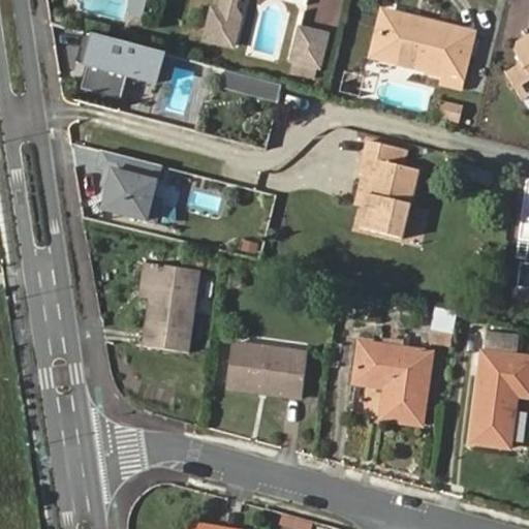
[(225,0),(223,11),(215,9),(208,37),(235,44),(243,11),(239,7),(240,0),(225,0)]
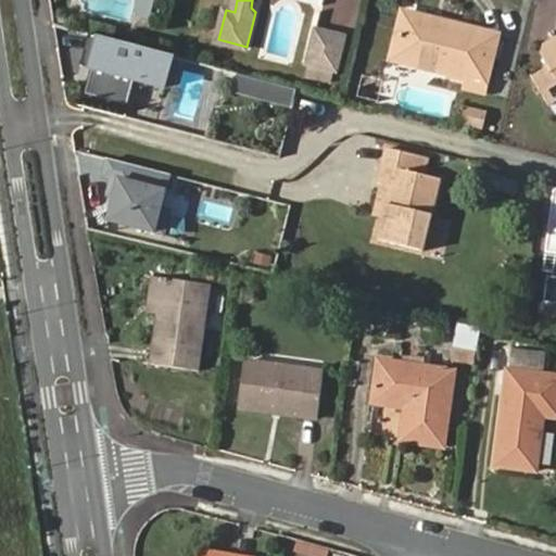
[(51,12),(52,22),(67,26),(70,16),(51,12)]
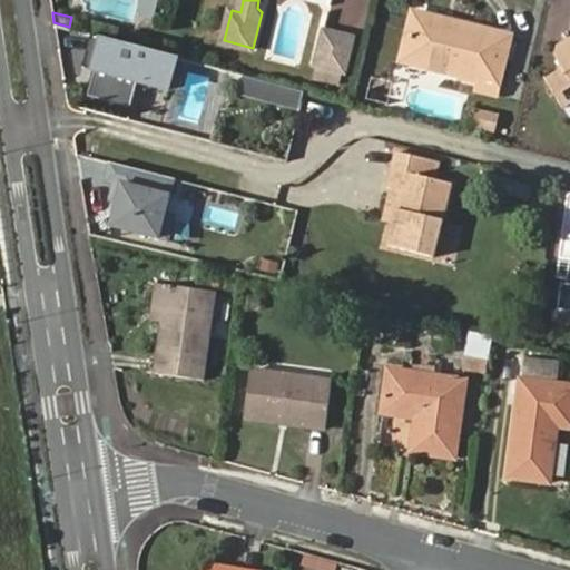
[(419,15),(418,19),(450,27),(451,22),(419,15)]
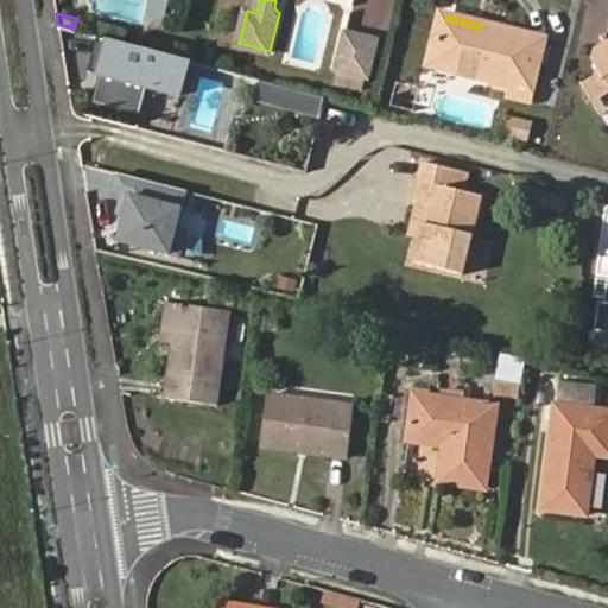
[(480,29),(445,20),(434,68),(494,82),(493,87),(512,90),(510,101),(531,105),(546,46),(524,40),(525,35),(481,24),(480,29)]
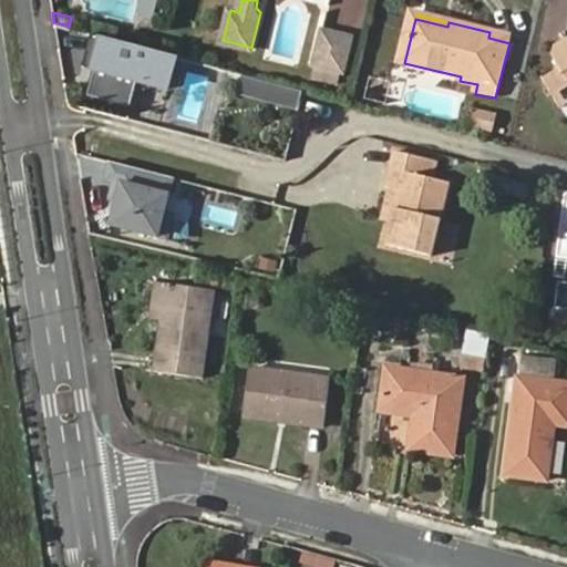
[(344,73),(353,37),(325,30),(316,65),(344,73)]
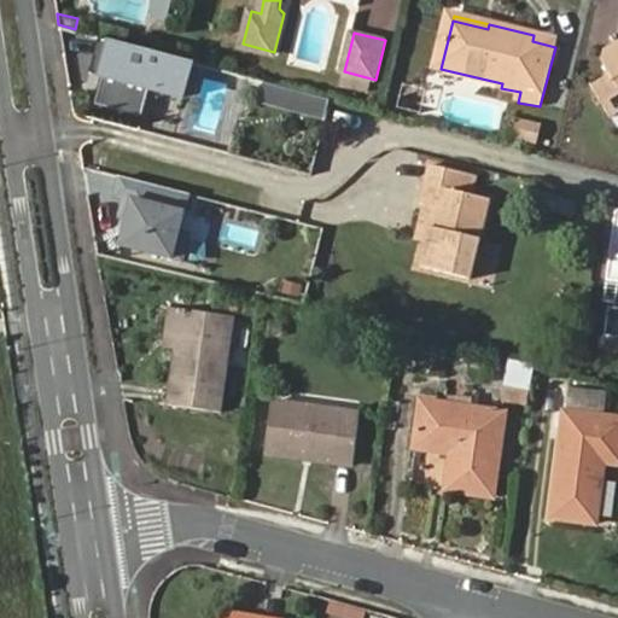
[(139,115),(146,86),(179,94),(187,59),(95,34),(88,60),(100,64),(89,101),(139,115)]
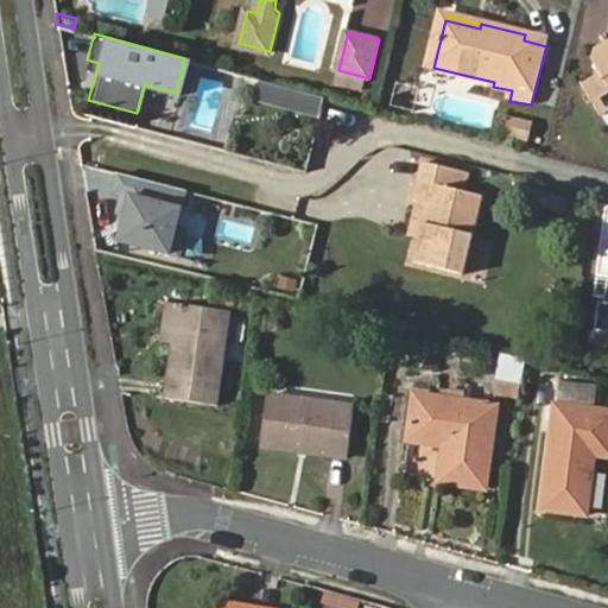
[(548,39),(525,35),(524,40),(546,46),(548,39)]
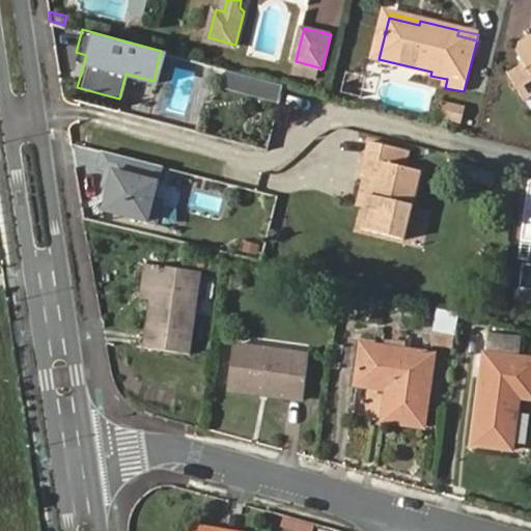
[(522,96),(530,90),(530,70),(523,56),(504,66),(522,96)]
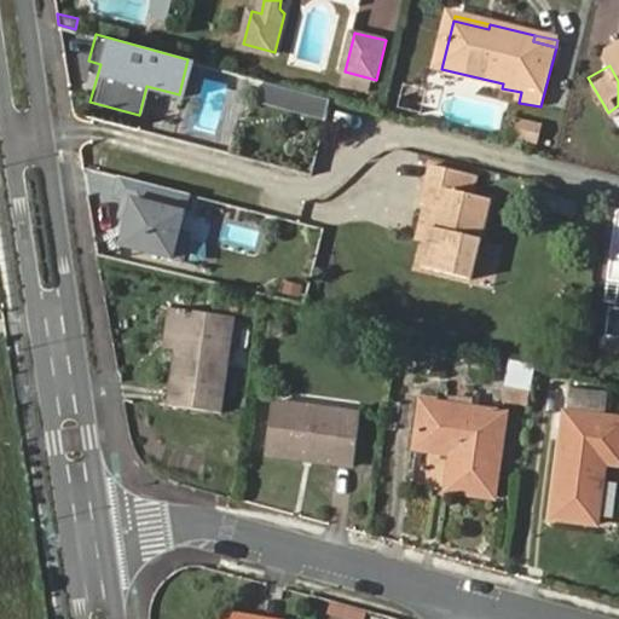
[(268,81),(264,98),(328,116),(333,98),(268,81)]
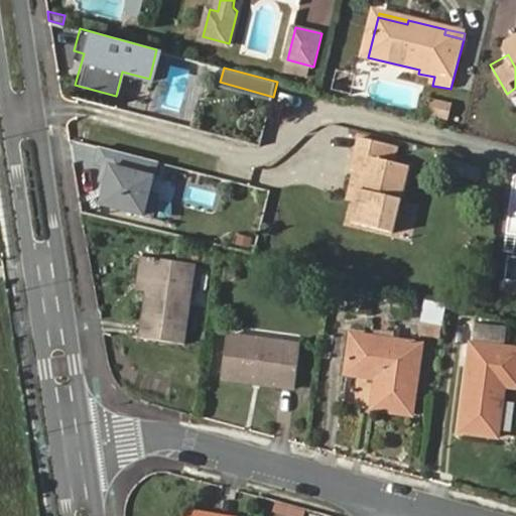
[(447,120),(452,103),(432,99),(428,115),(447,120)]
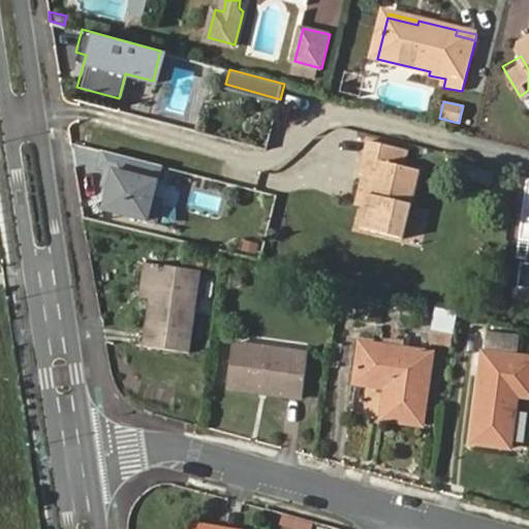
[(361,176),(368,178),(374,180),(367,209),(363,230),(403,240),(419,170),(402,166),(394,164),(397,148),(369,142),(361,176)]
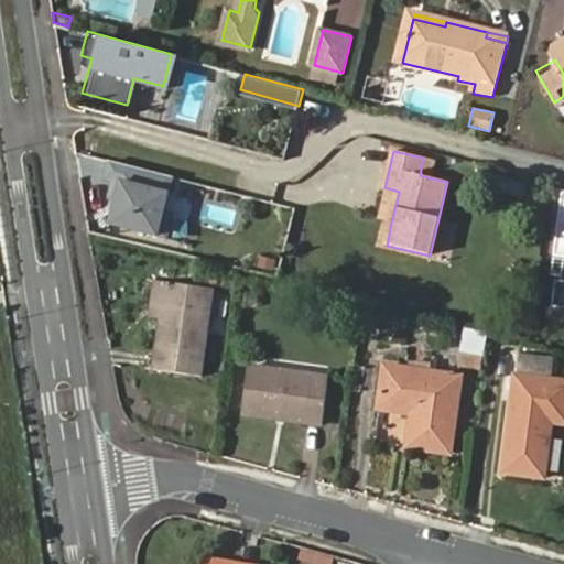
[(433,161),(423,158),(420,175),(429,177),(433,161)]
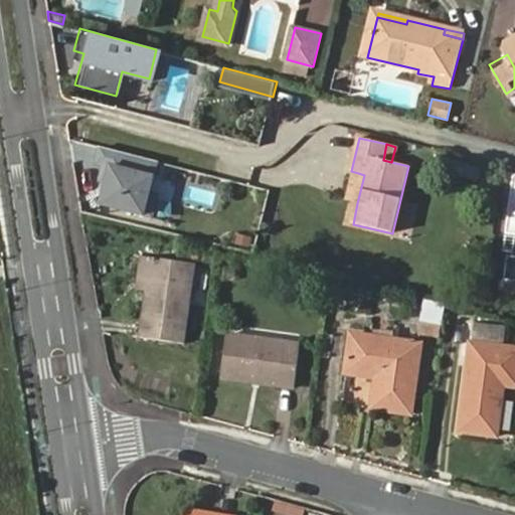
[(148,193),(156,162),(98,147),(94,163),(103,165),(109,167),(105,182),(100,204),(151,217),(156,195),(148,193)]
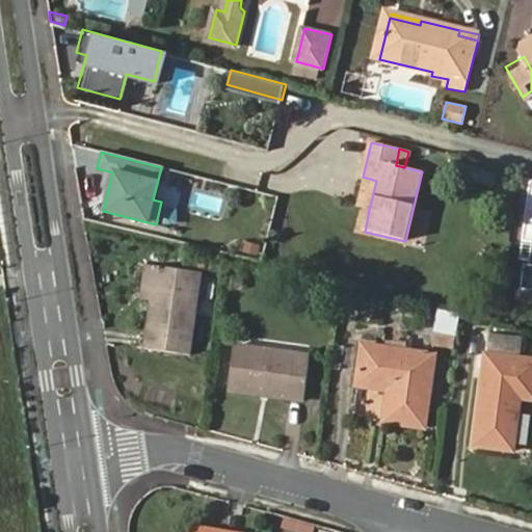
[(108,188),(112,173),(106,170),(102,186),(108,188)]
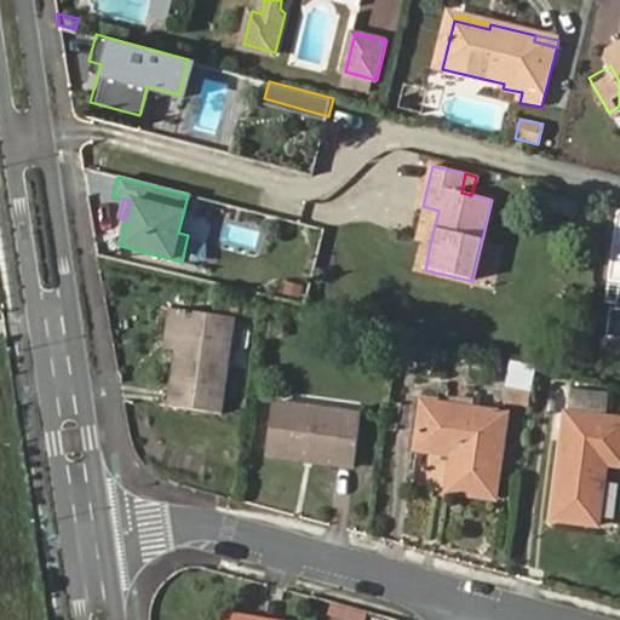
[(438,211),(431,208),(424,244),(430,245),(438,211)]
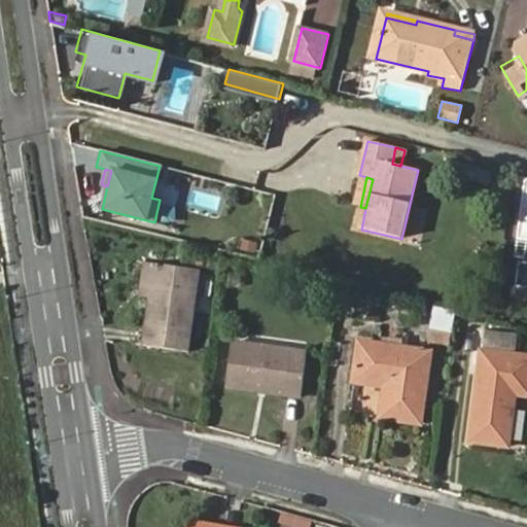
[(203,257),(202,268),(218,270),(219,260),(203,257)]
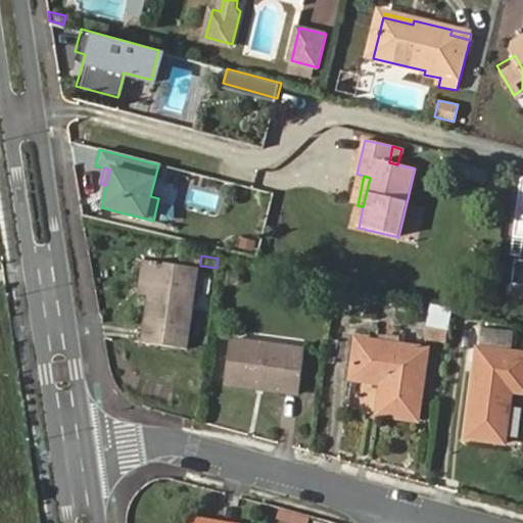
[(138,293),(149,295),(153,262),(142,260),(138,293)]
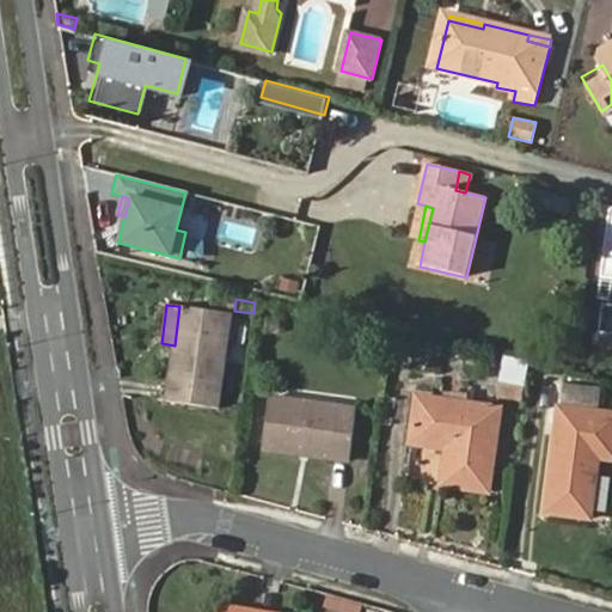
[(179,306),(175,346),(166,401),(218,409),(231,314),(179,306)]
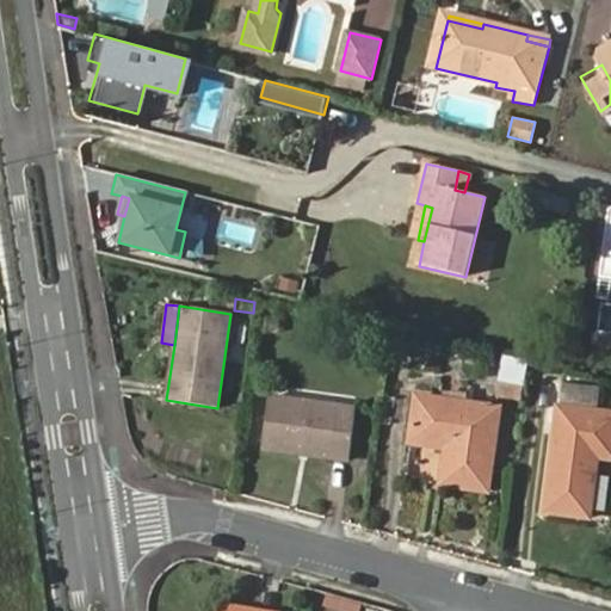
[(522,384),(524,363),(504,357),(501,381),(522,384)]
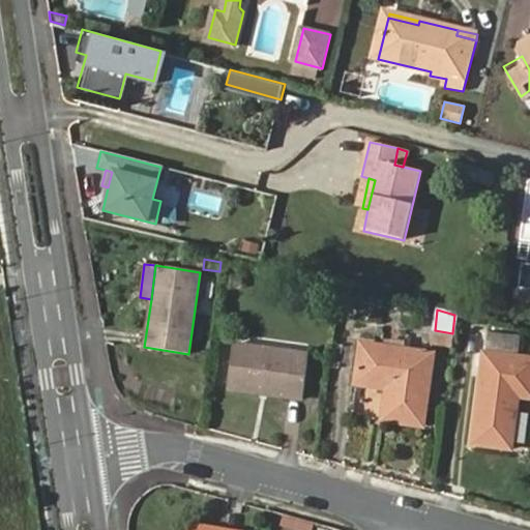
[(233,345),(227,387),(287,396),(294,354),(233,345)]
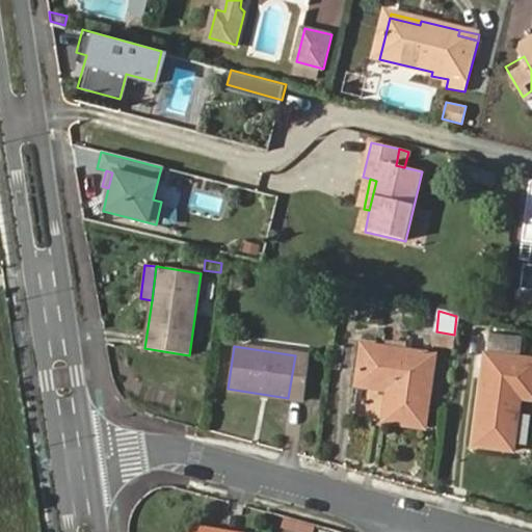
[(422,424),(432,357),(366,349),(361,386),(391,390),(387,419),(422,424)]
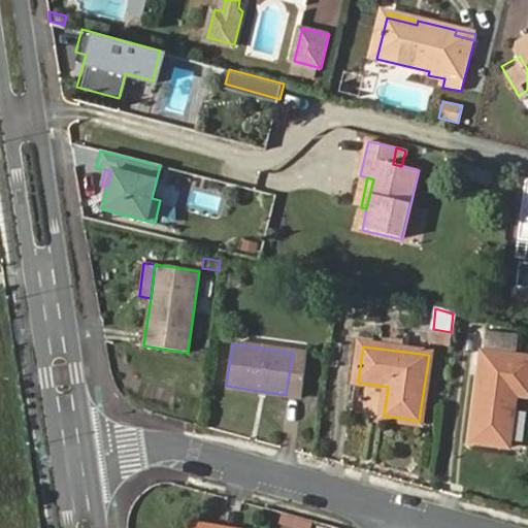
[(527,359),(484,353),(470,441),(512,447),(519,393),(527,393),(527,359)]
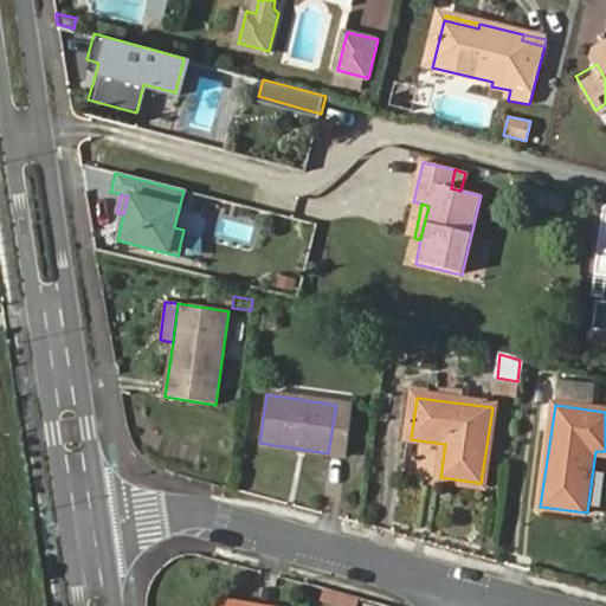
[(588,511),(599,514),(605,471),(605,461),(597,459),(588,511)]
